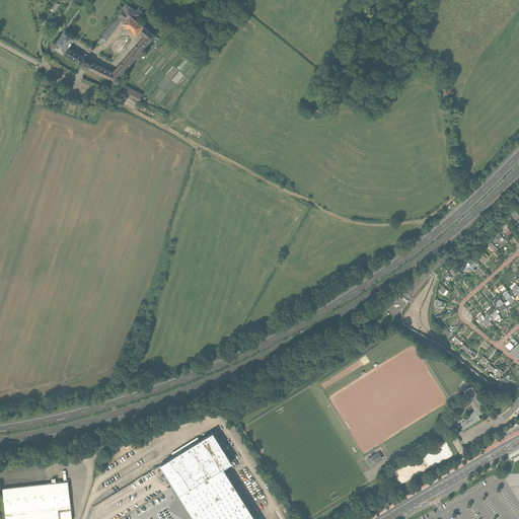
[(59,4),(56,1),(51,7),(55,10),(59,4)]
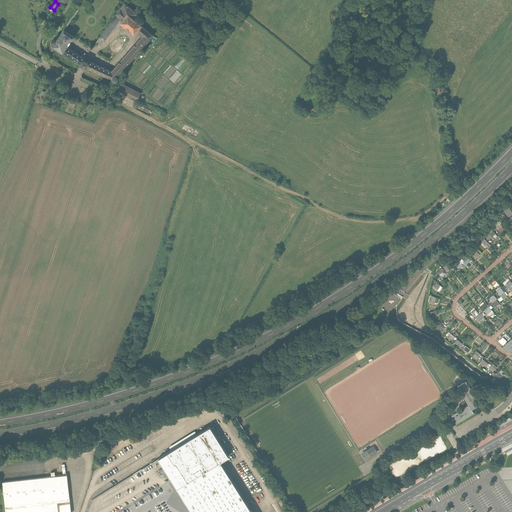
[(124,17),(126,18),(131,12),(136,17),(140,12),(128,2),(119,12),(124,17)]
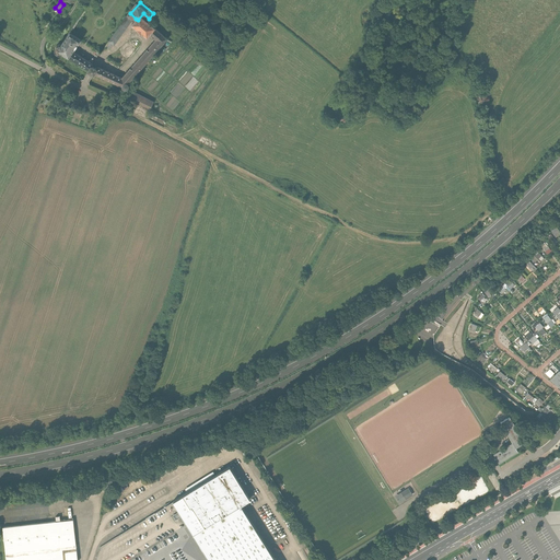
[(117,44),(136,19),(130,13),(112,41),(116,43),(117,44)]
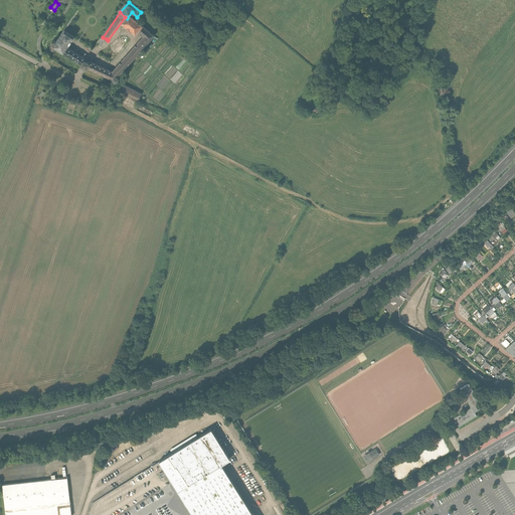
[(127,18),(125,21),(139,33),(142,30),(147,24),(137,17),(132,12),(127,18)]
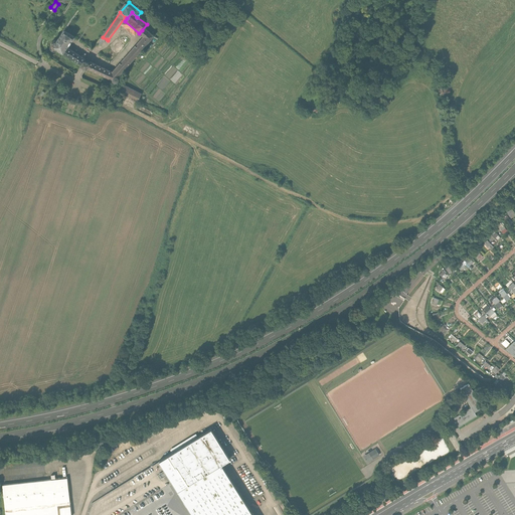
[(91,66),(116,78),(116,79),(116,80),(117,80),(117,81),(118,81),(119,81),(120,81),(121,81),(121,80),(122,80),(122,79),(122,78),(122,77),(121,76),(155,38),(157,34),(147,24),(142,30),(147,35),(115,70),(91,58),(70,44),(77,35),(67,28),(59,39),(58,39),(56,39),(55,40),(54,41),(53,42),(53,44),(53,45),(54,46),(55,47),(56,48),(57,48),(59,48),(60,47),(84,63),(83,64),(87,66),(90,68),(91,66)]
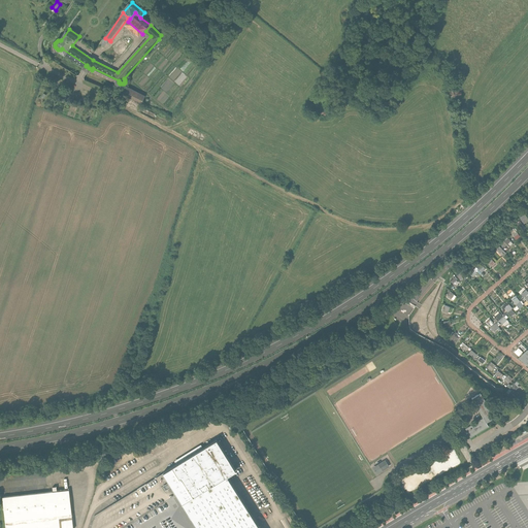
[(146,95),(130,87),(127,93),(143,102),(146,95)]
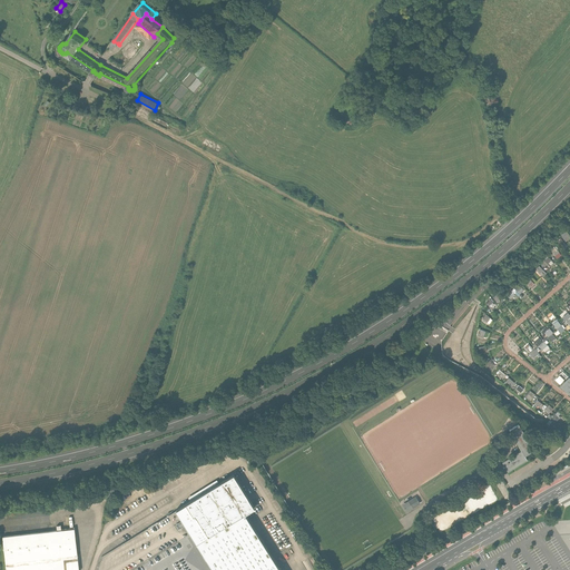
[(561,238),(558,241),(563,249),(567,246),(561,238)]
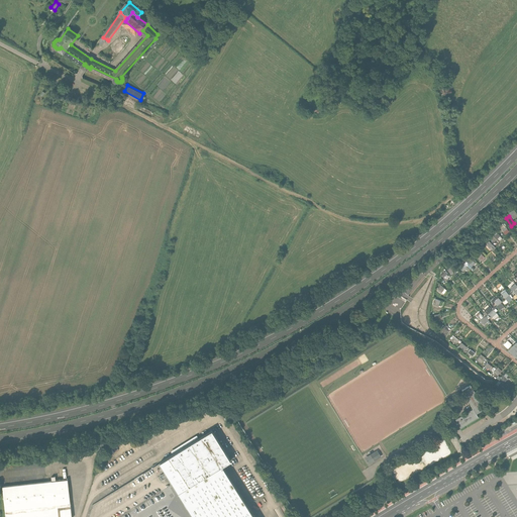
[(498,242),(502,239),(498,232),(493,235),(498,242)]
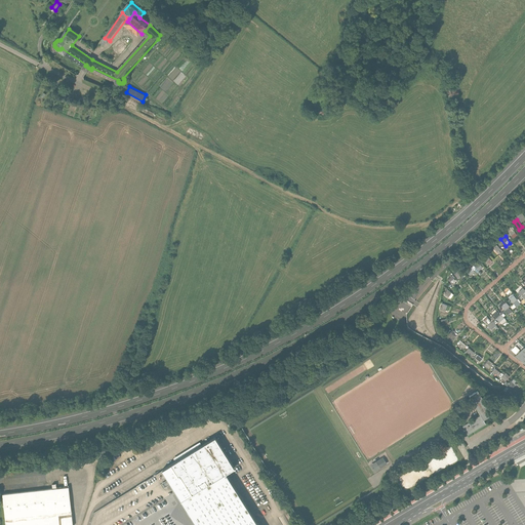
[(491,249),(499,255),(503,251),(502,249),(506,245),(499,240),(491,249)]
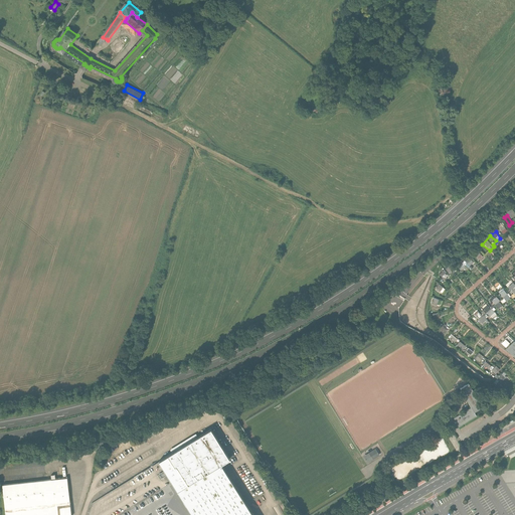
[(465,262),(469,266),(473,262),(469,258),(465,262)]
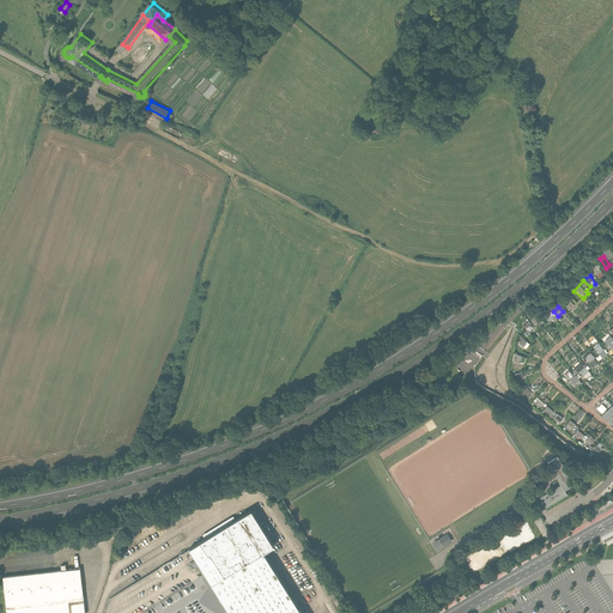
[(521,326),(527,332),(532,326),(527,321),(521,326)]
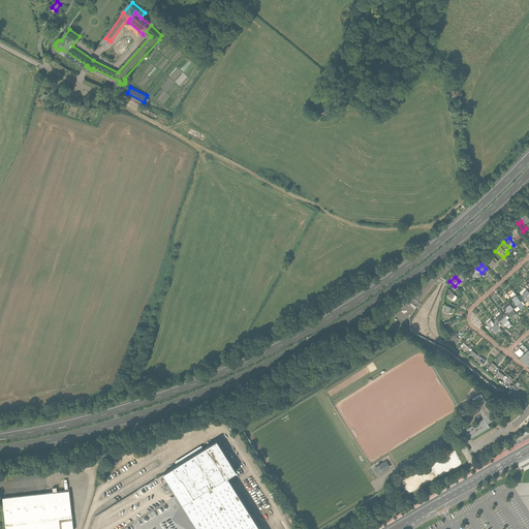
[(520,294),(524,298),(528,292),(525,289),(520,294)]
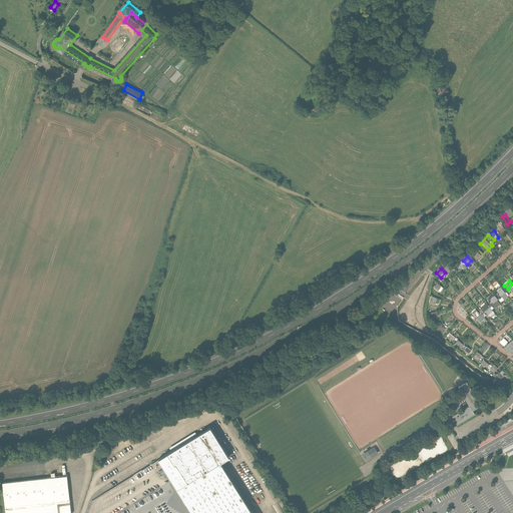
[(433,289),(438,292),(441,287),(436,284),(433,289)]
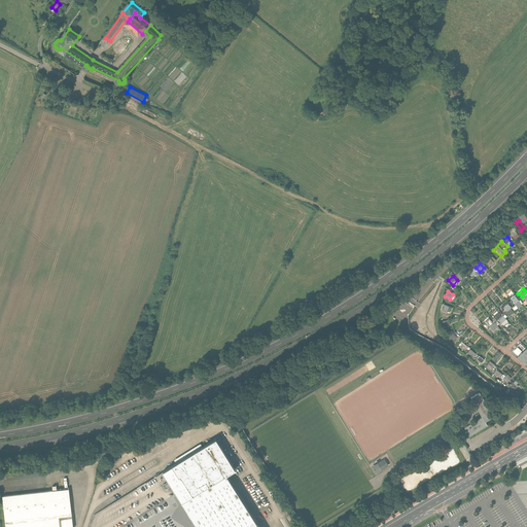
[(442,305),(438,310),(447,314),(450,308),(442,305)]
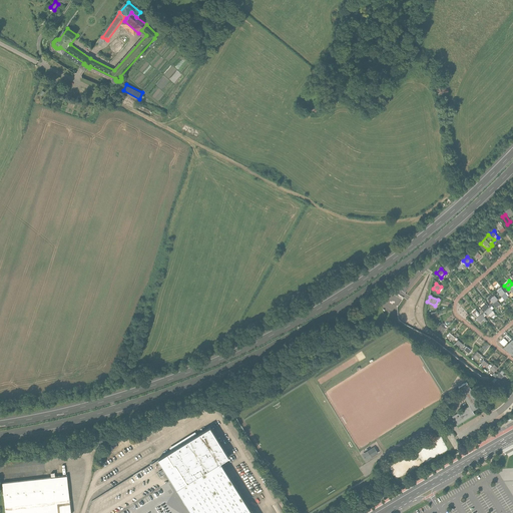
[(480,306),(486,315),(490,312),(484,303),(480,306)]
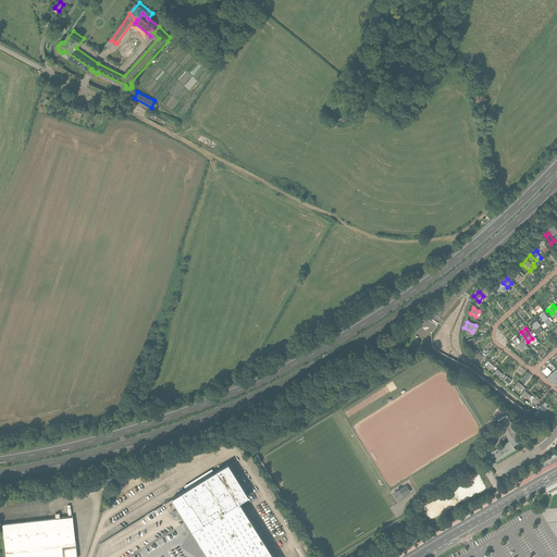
[(516,336),(511,341),(516,345),(520,341),(516,336)]
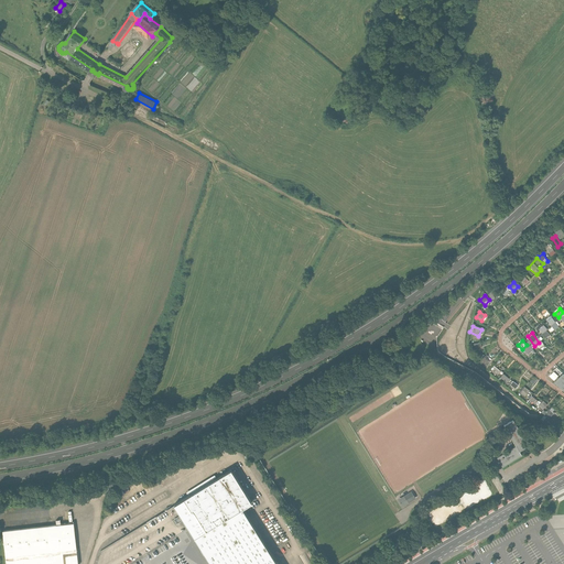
[(474,351),(481,349),(478,343),(472,345),(474,351)]
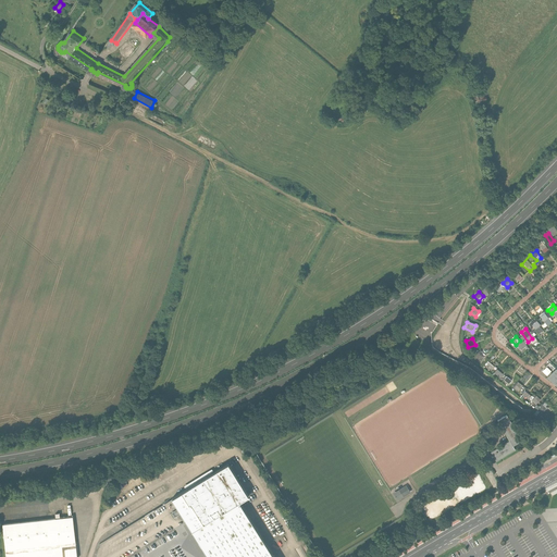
[(521,351),(527,347),(521,342),(516,346),(521,351)]
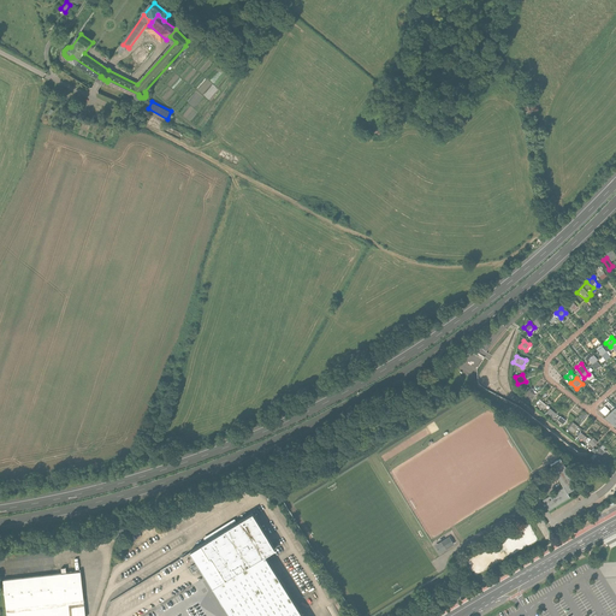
[(544,413),(552,421),(556,416),(548,409),(544,413)]
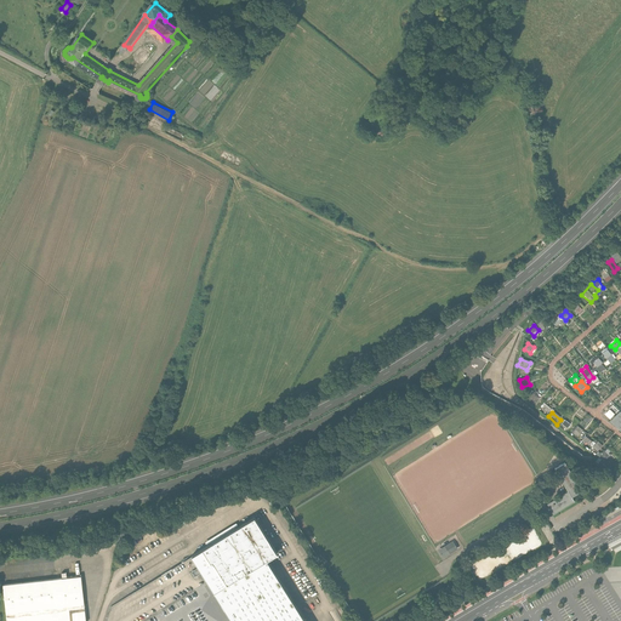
[(614,419),(610,421),(620,431),(620,414),(620,412),(614,419)]
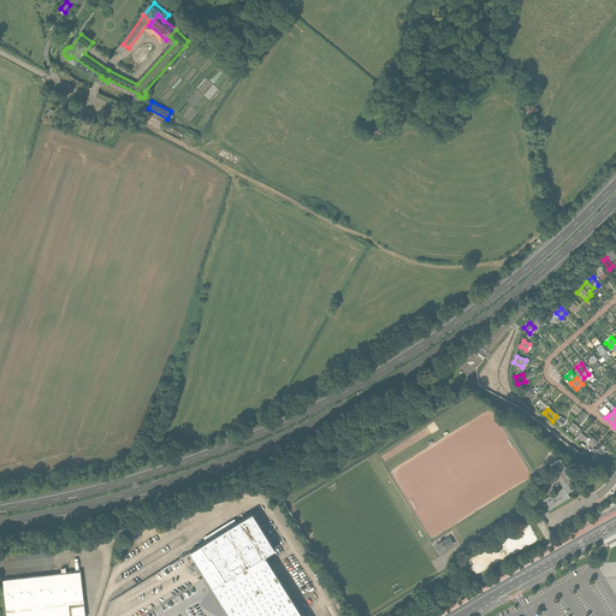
[(572,433),(576,427),(570,422),(566,428),(572,433)]
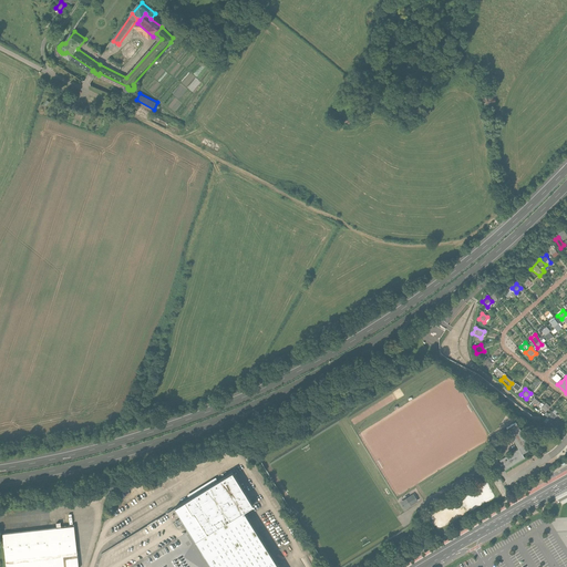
[(531,399),(528,404),(538,409),(538,411),(545,414),(548,406),(531,399)]
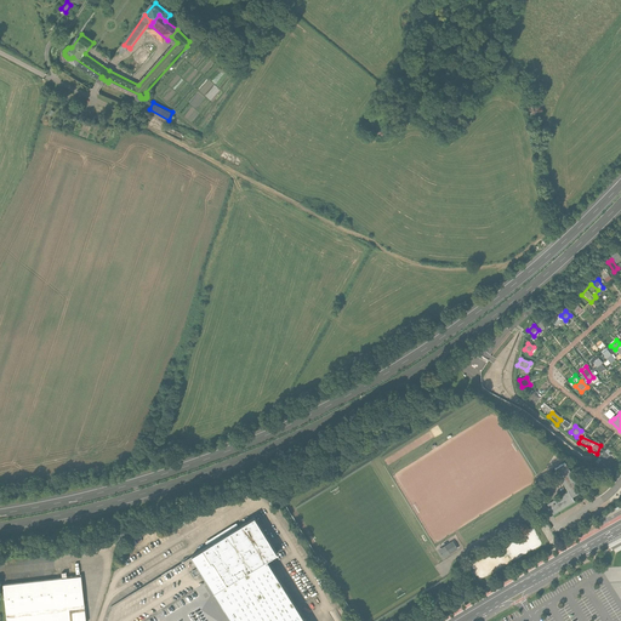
[(553,513),(553,514),(575,502),(573,497),(582,491),(565,463),(554,469),(568,491),(547,503),(553,513)]
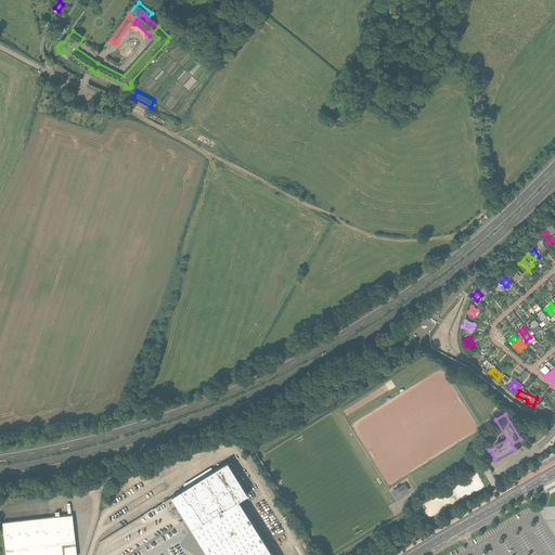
[(228,462),(172,498),(194,532),(185,546),(198,554),(271,554),(239,501),(248,494),(228,462)]
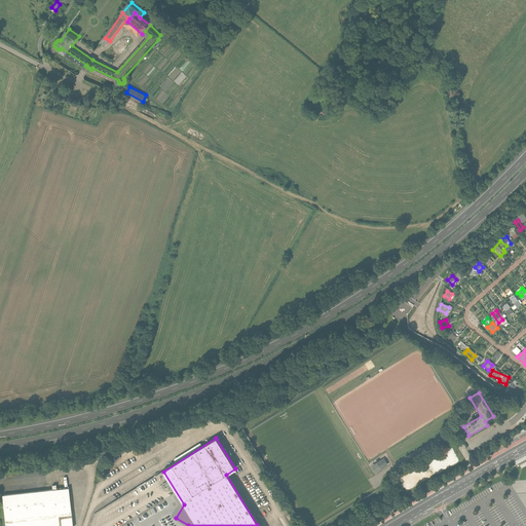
[(385,458),(372,466),(376,473),(390,465),(385,458)]
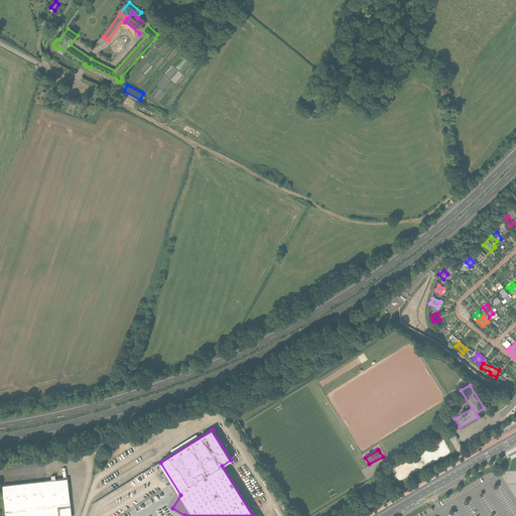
[(5,486),(7,515),(74,515),(70,478),(5,486)]
